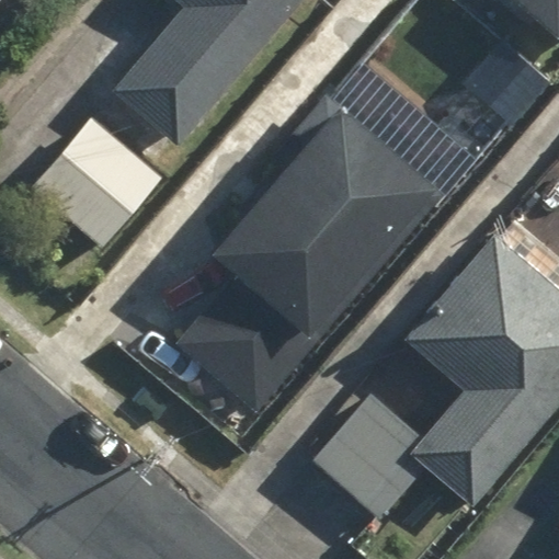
[(111,93),(179,149),(301,0),(170,0),(181,9),(111,93)]
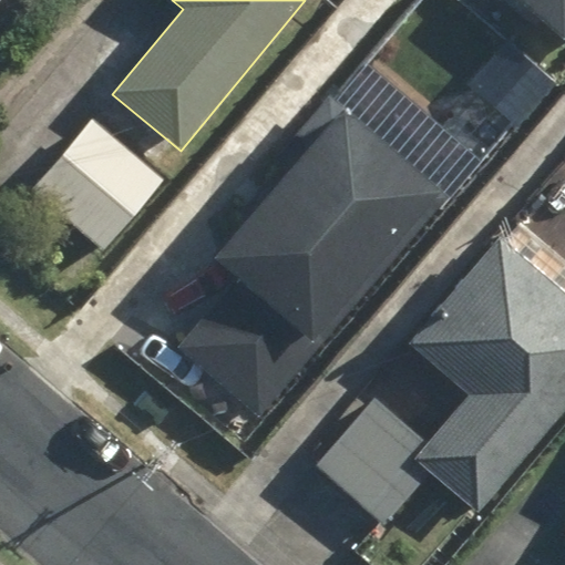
[(512,0),(564,43),(564,0),(512,0)]
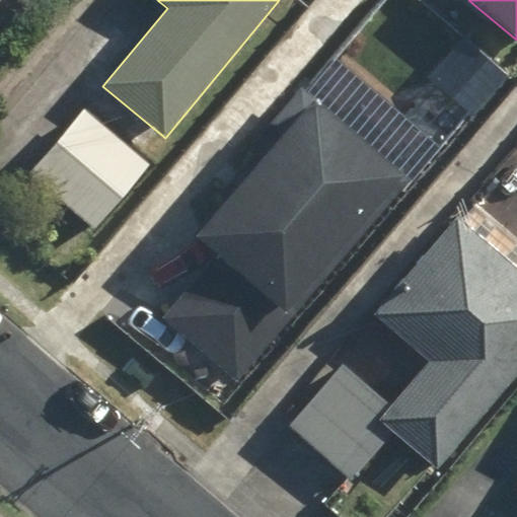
[(409,175),(299,87),(247,152),(255,158),(199,228),(219,244),(160,317),(241,382),(409,175)]
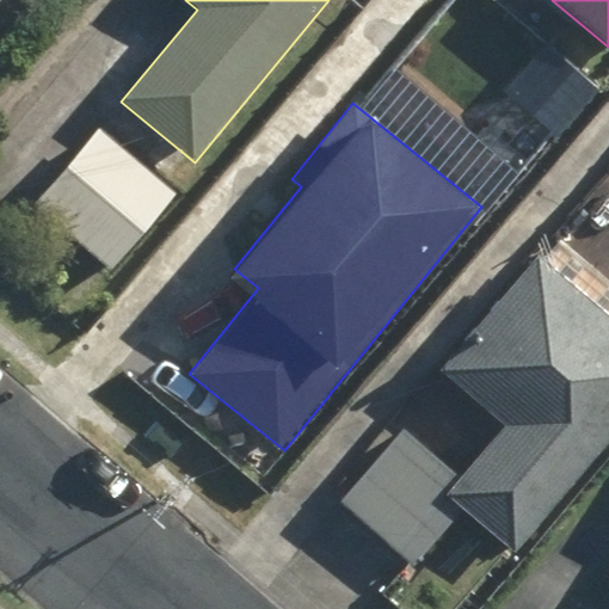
[(179,191),(98,123),(31,203),(111,271),(179,191)]
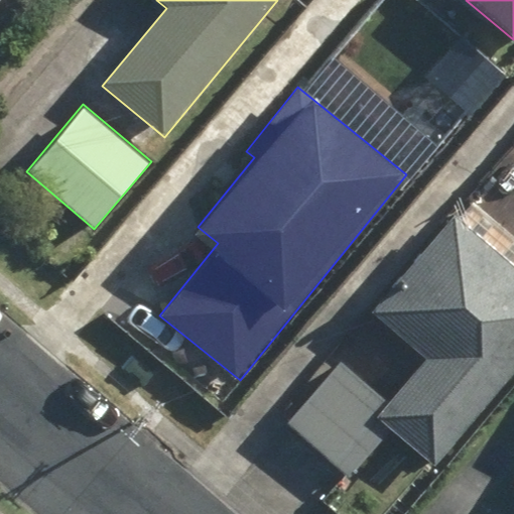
[(513,266),(453,215),(371,310),(428,360),(390,404),(378,419),(382,423),(434,467),(513,372),(513,266)]
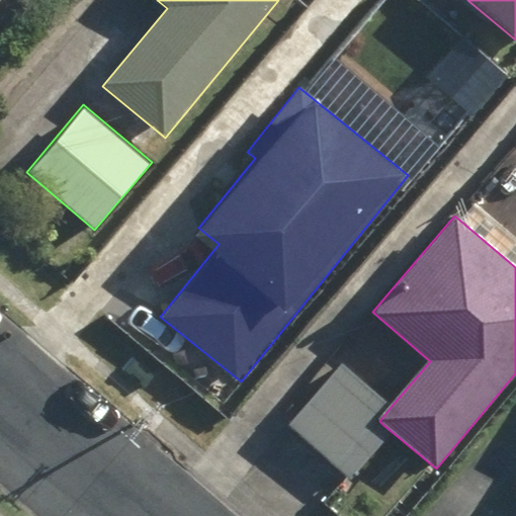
[(392,406),(342,364),(290,425),(352,478),(384,438),(377,432),(383,425),(379,421),(392,406)]
